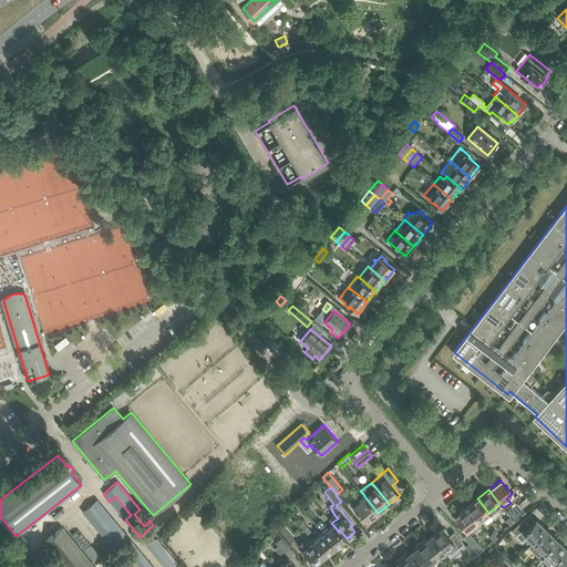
[(378,513),(364,496),(363,494),(359,497),(361,500),(353,505),(367,522),(378,513)]
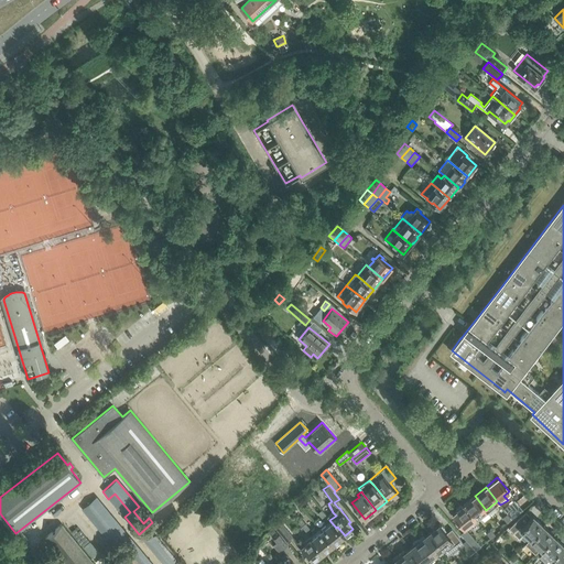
[(117,551),(123,545),(137,561),(139,563),(152,563),(96,496),(82,508),(117,551)]
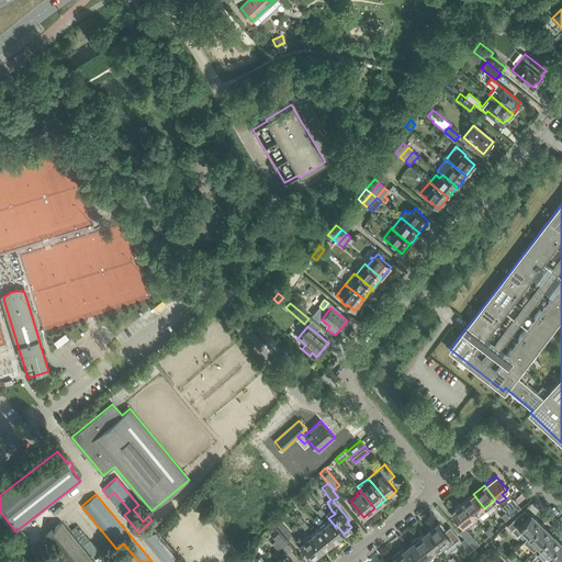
[(473,517),(484,508),(473,494),(462,503),(473,517)]
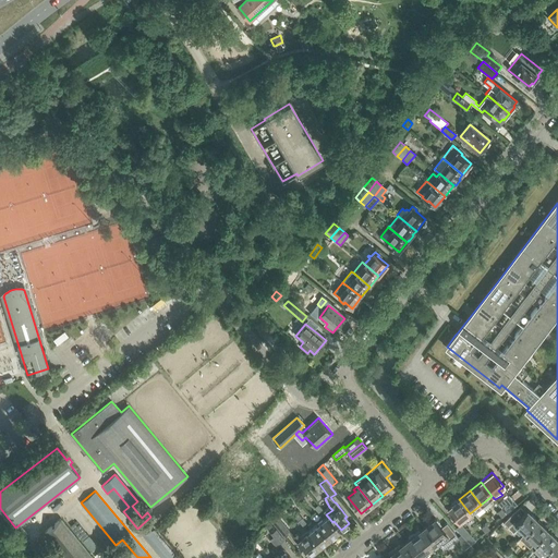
[(459,522),(470,513),(459,499),(448,508),(459,522)]
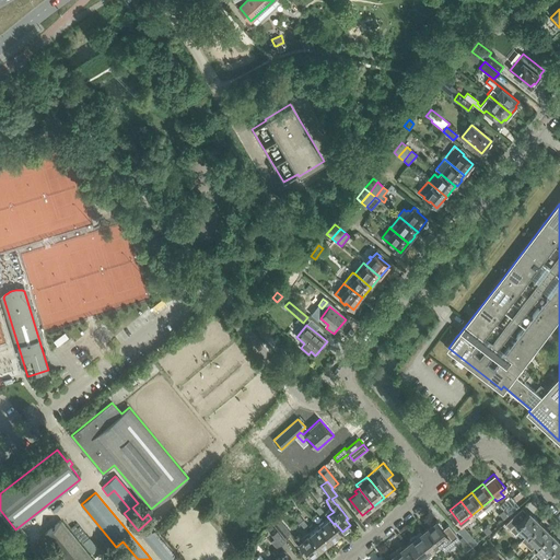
[(503,510),(508,515),(520,506),(515,501),(503,510)]
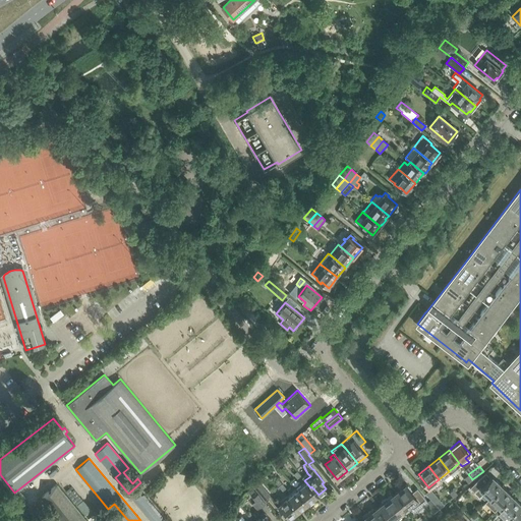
[(468,482),(472,479),(468,474),(464,477),(468,482)]
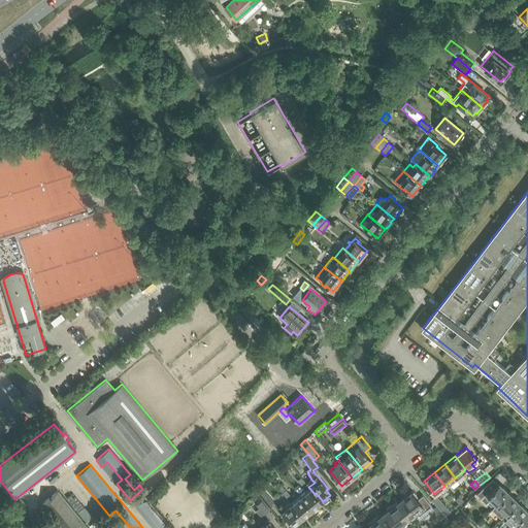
[(496,504),(508,492),(499,483),(488,494),(486,492),(480,498),(486,504),(491,500),(496,504)]
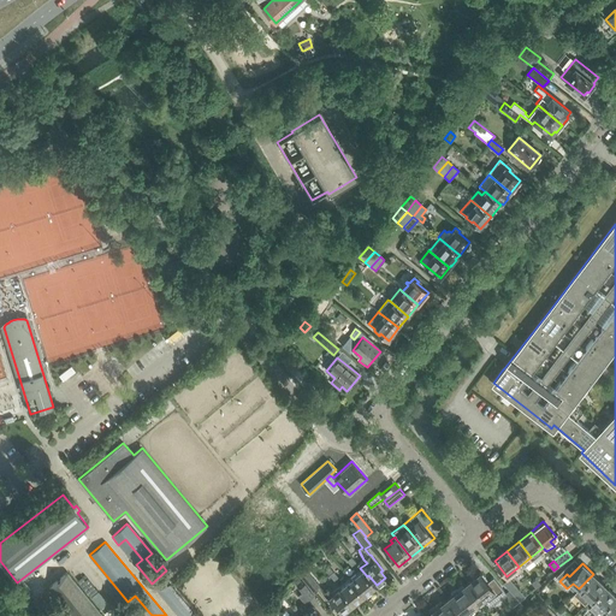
[(365,594),(377,585),(368,575),(367,576),(360,568),(349,576),(365,594)]
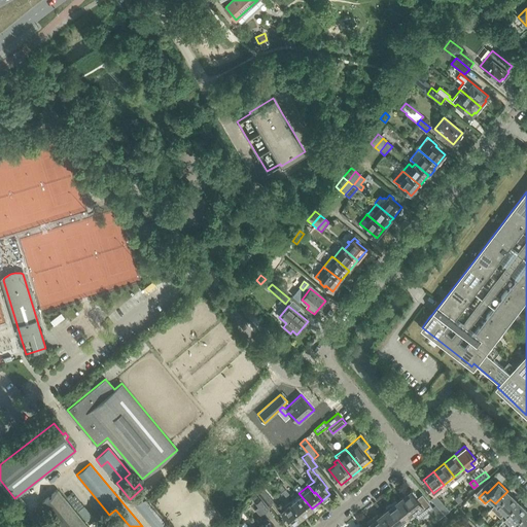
[(262,489),(257,493),(268,505),(273,501),(262,489)]
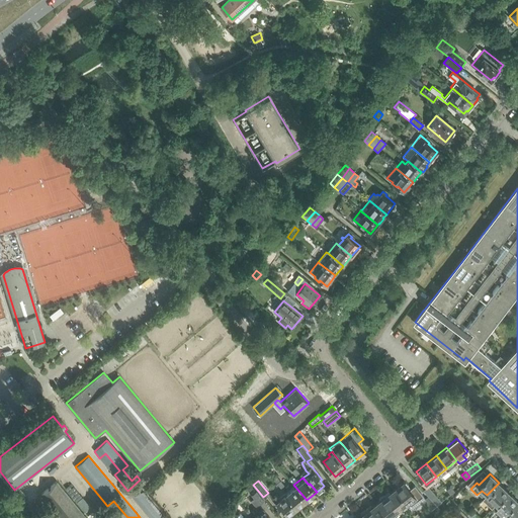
[(87,517),(57,482),(42,494),(62,517),(87,517)]
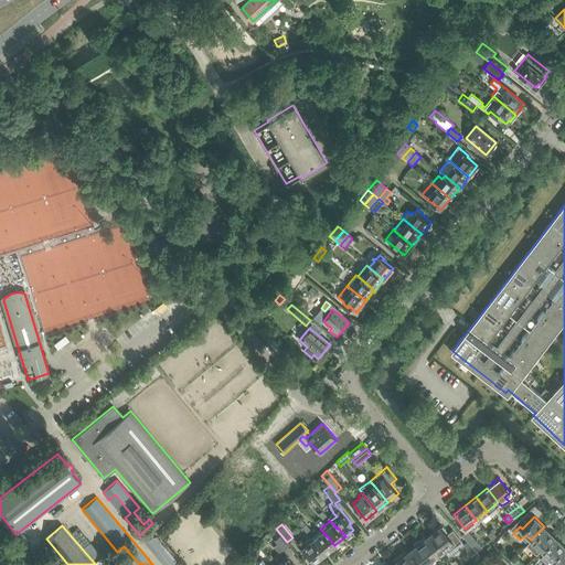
[(452,529),(447,533),(446,532),(446,531),(443,526),(441,526),(440,525),(429,533),(445,551),(448,556),(461,546),(469,556),(477,552),(467,541),(464,543),(452,529)]
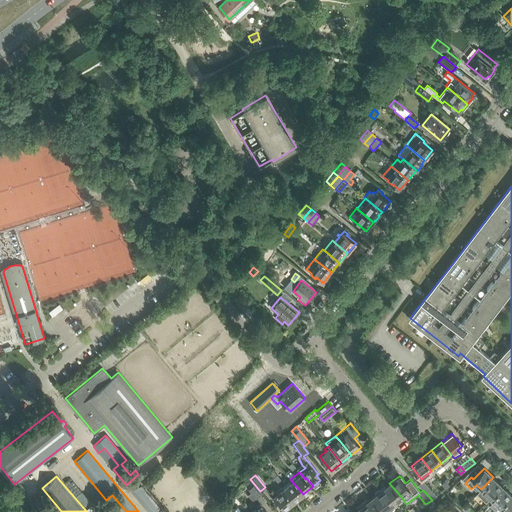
[(490,498),(502,486),(493,477),(481,489),(490,498)]
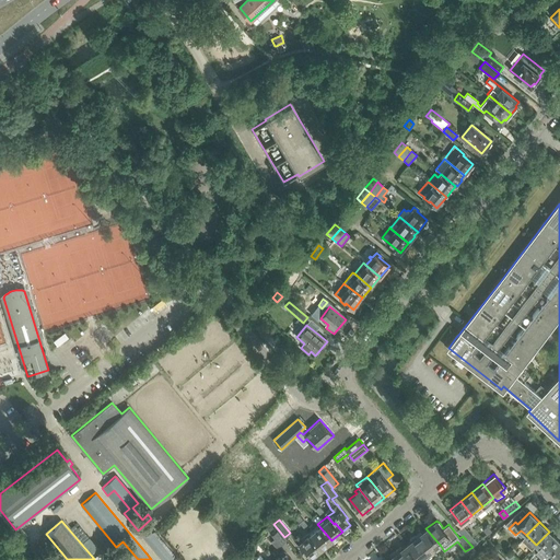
[(319,550),(331,540),(317,524),(307,533),(314,540),(313,541),(319,550)]
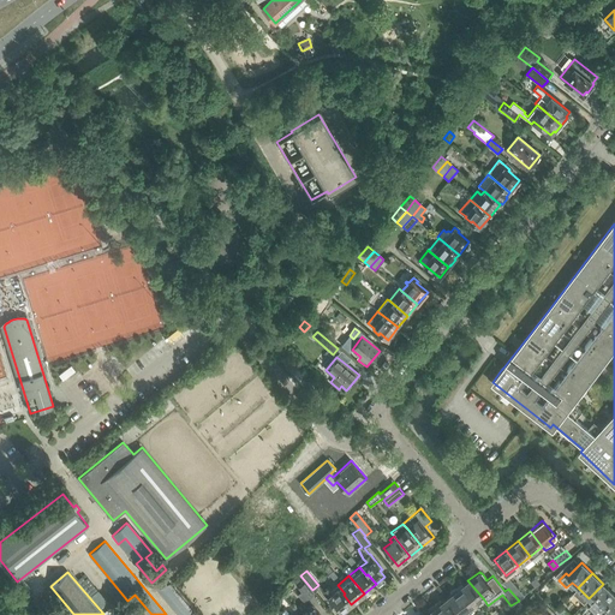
[(502,583),(508,589),(519,601),(525,596),(508,577),(502,583)]
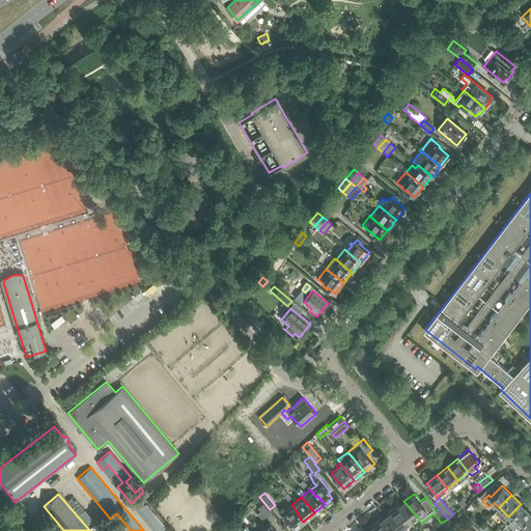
[(467,503),(463,498),(457,502),(462,506),(467,503)]
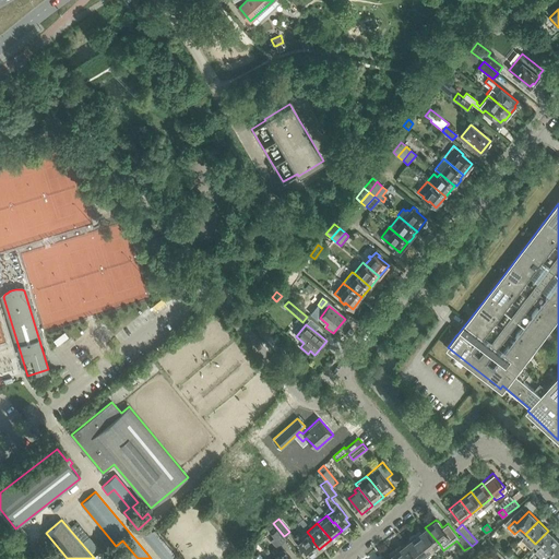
[(142,534),(141,534),(162,558),(170,558),(174,557),(150,527),(142,534)]
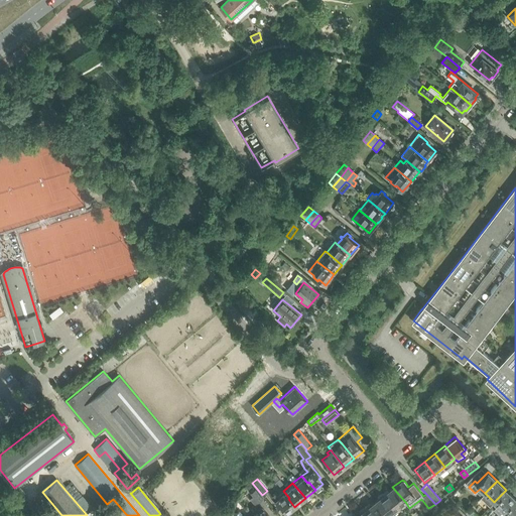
[(402,507),(406,503),(392,487),(389,490),(387,489),(382,493),(396,510),(401,506),(402,507)]
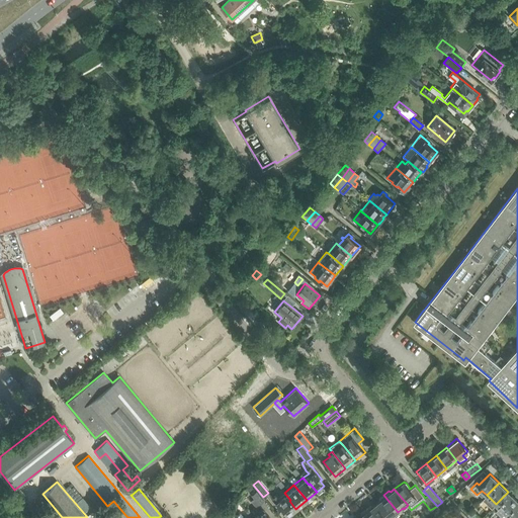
[(256,507),(264,501),(256,492),(251,495),(254,498),(251,501),(256,507)]
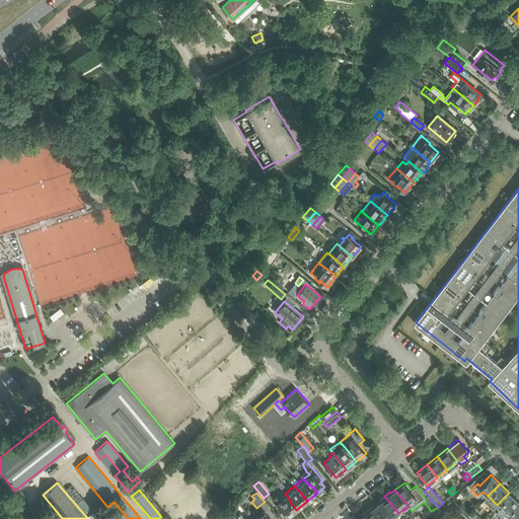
[(506,514),(518,502),(509,493),(497,505),(500,509),(497,512),(503,518),(506,514)]
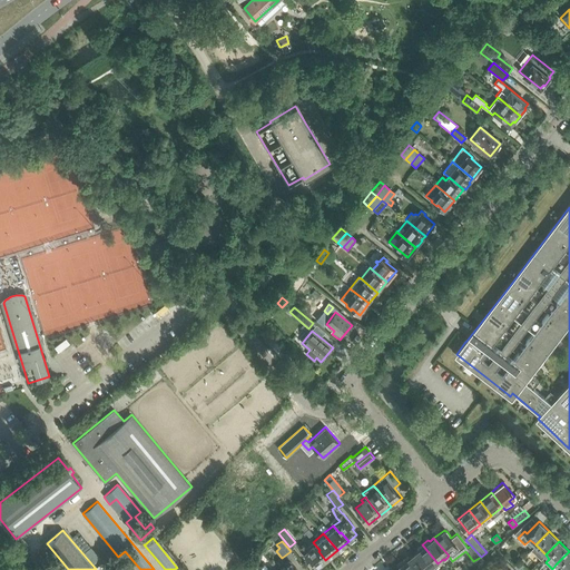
[(316,567),(325,560),(318,551),(320,550),(313,542),(307,547),(305,543),(298,548),(311,562),(312,561),(316,567)]
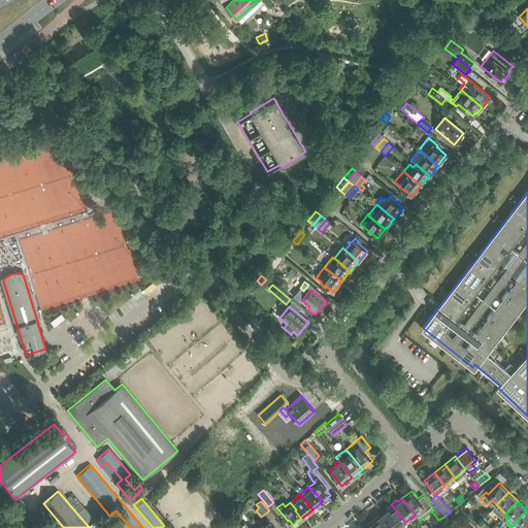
[(400,526),(405,522),(391,504),(387,507),(388,509),(383,513),(395,527),(398,527),(401,526),(400,526)]
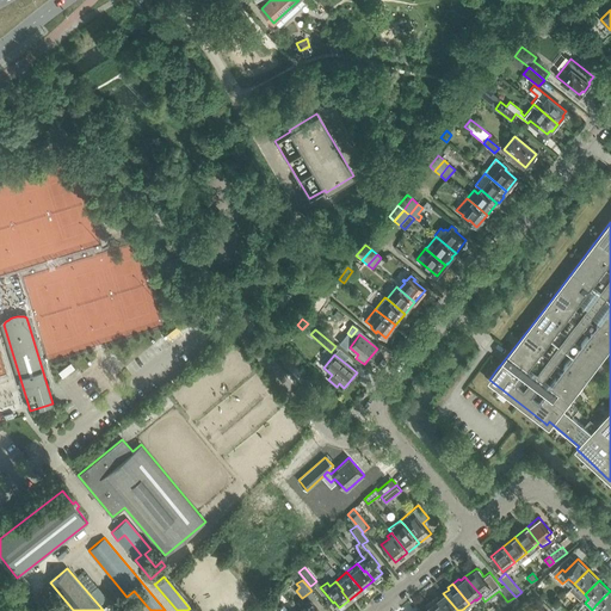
[(98,586),(90,592),(99,604),(107,598),(98,586)]
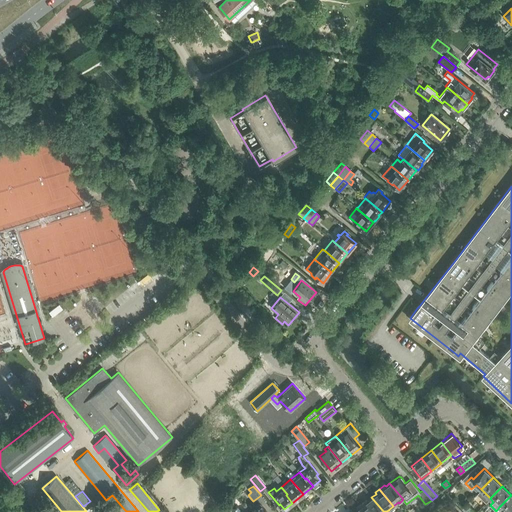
[(227,506),(235,499),(229,493),(222,500),(227,506)]
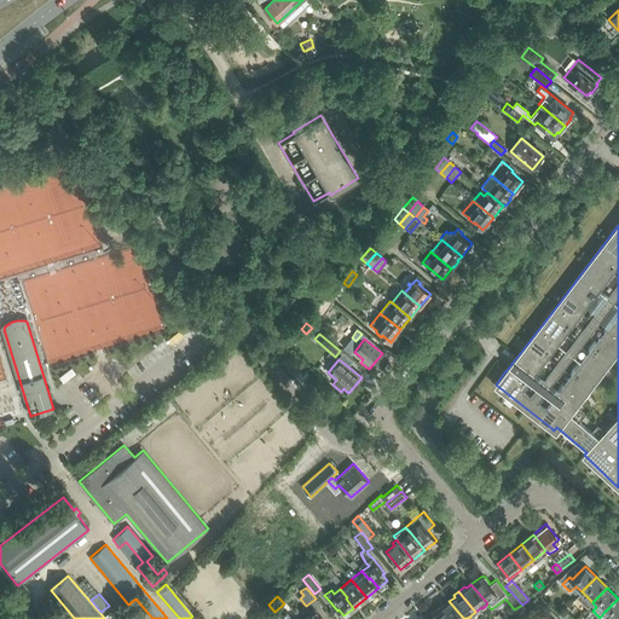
[(618,618),(618,599),(603,613),(607,618),(605,618),(618,618)]
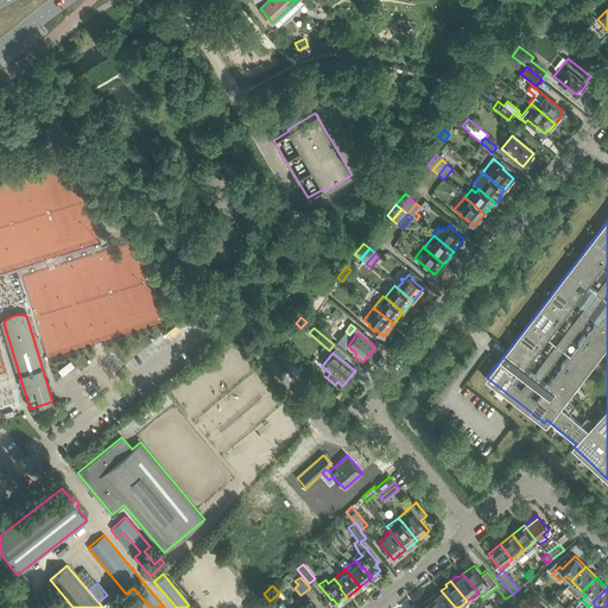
[(455,607),(441,590),(437,594),(436,593),(429,597),(437,607),(455,607)]
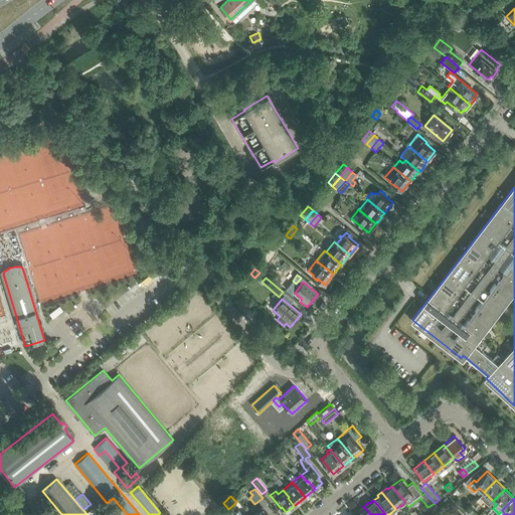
[(217,514),(220,514),(228,509),(223,503),(214,512),(217,514)]
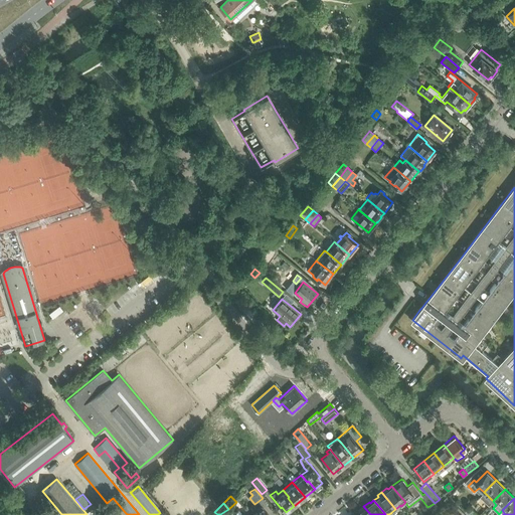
[(250,514),(268,514),(262,506),(250,514)]
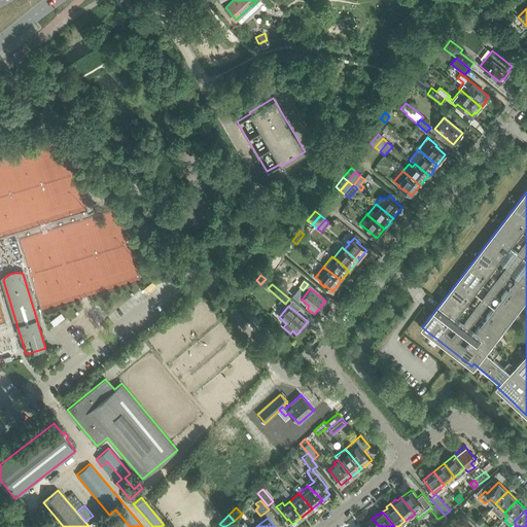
[(363,526),(379,526),(372,518),(367,522),(369,523),(363,526)]
